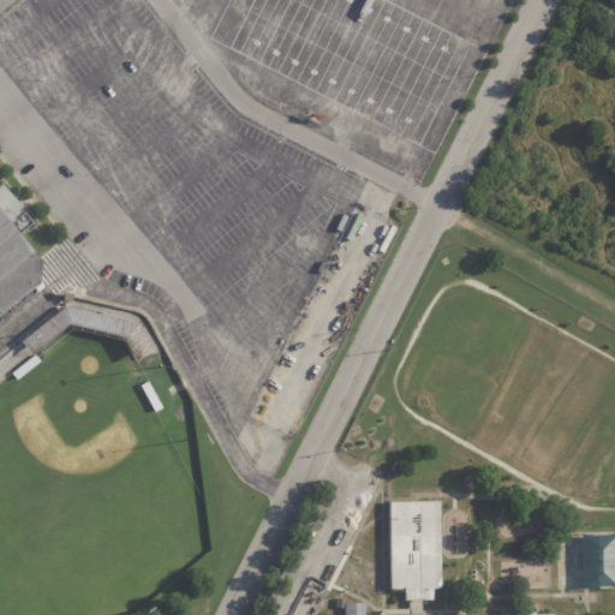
[(0,311),(41,279),(37,256),(0,209),(0,311)]
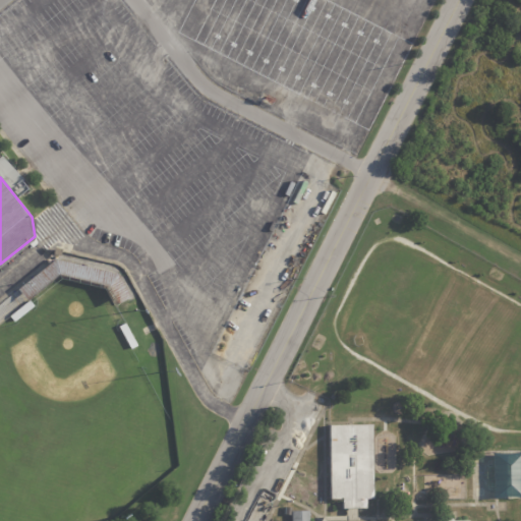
[(64,252),(63,257),(55,255),(57,248),(64,249),(64,252)]
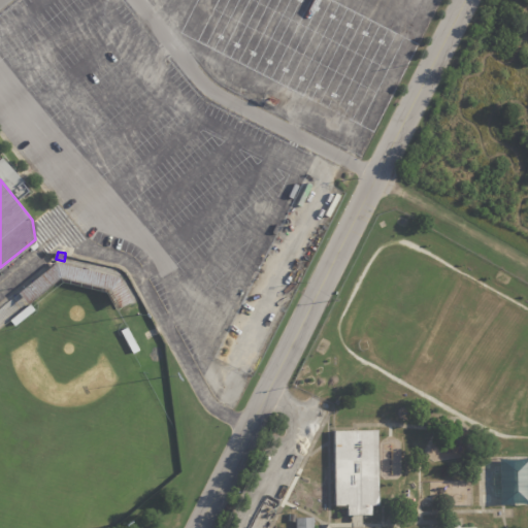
[(0,305),(0,325),(61,276),(109,289),(119,305),(133,299),(119,277),(56,262),(0,305)]
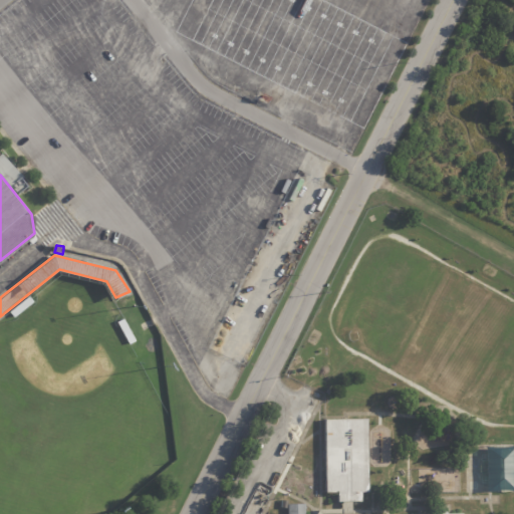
[(324,420),(326,493),(336,493),(335,508),(319,506),(315,513),(304,513),(303,505),(287,503),(287,513),(476,513),(476,507),(409,509),(409,513),(339,513),(351,512),(351,501),(361,502),(360,490),(368,493),(366,420),(324,420)]
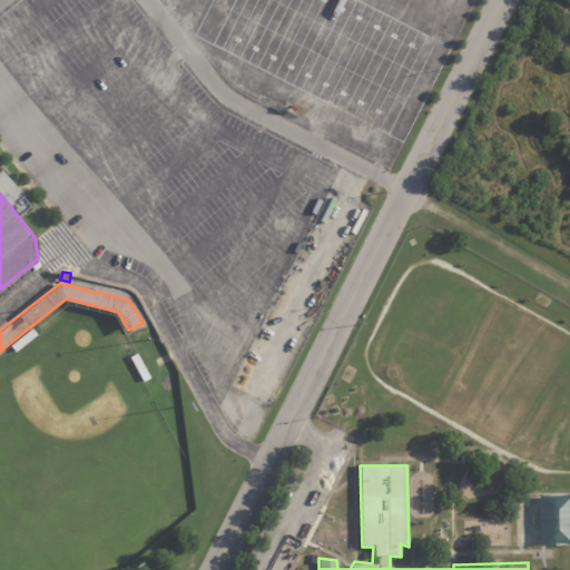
[(538,543),(563,543),(563,529),(563,517),(563,505),(548,505),(548,495),(538,495),(538,543)]
